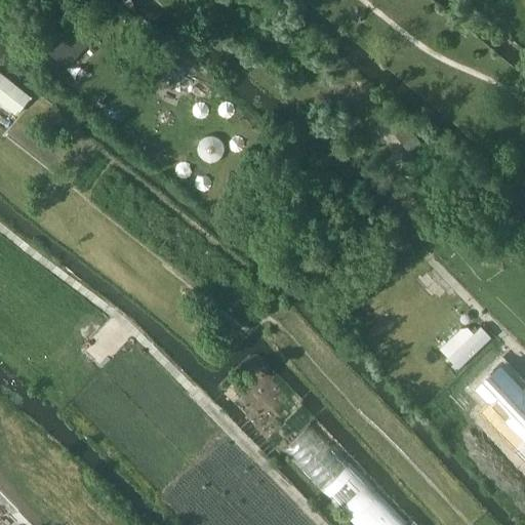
[(62,18),(39,43),(66,68),(89,43),(62,18)]
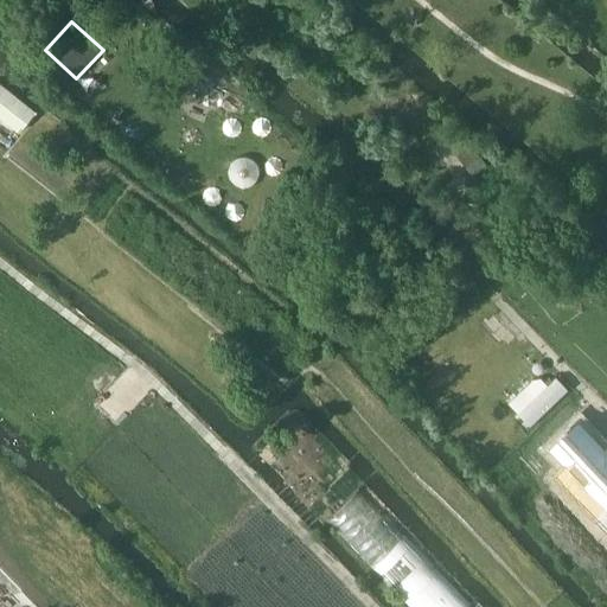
[(192,62),(183,94),(244,113),(250,93),(227,85),(230,74),(192,62)]
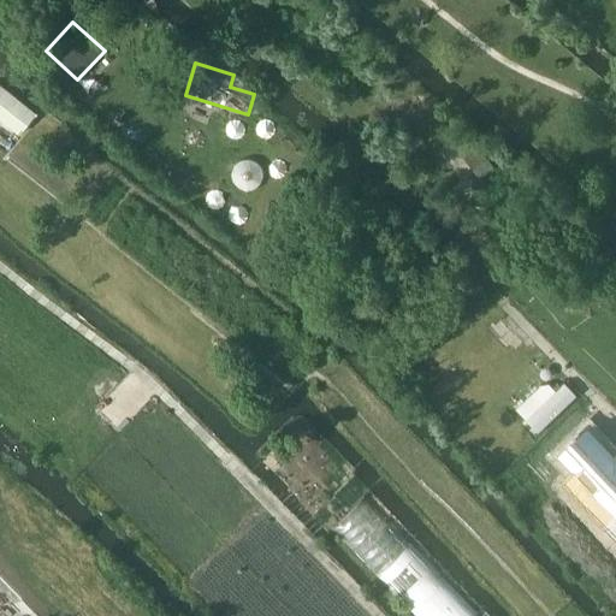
[(0,117),(21,132),(36,113),(0,84),(0,117)]
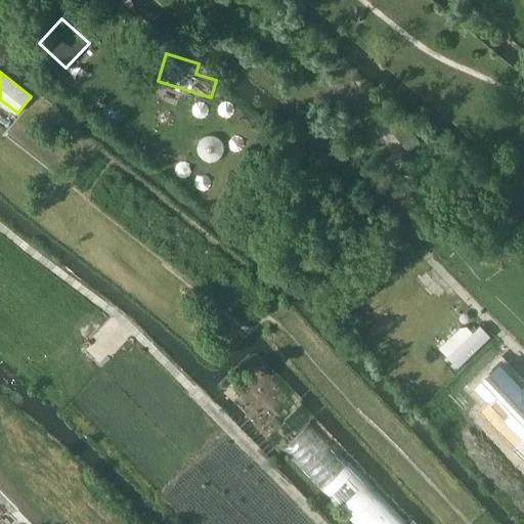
[(492,338),(481,325),(447,357),(460,369),(492,338)]
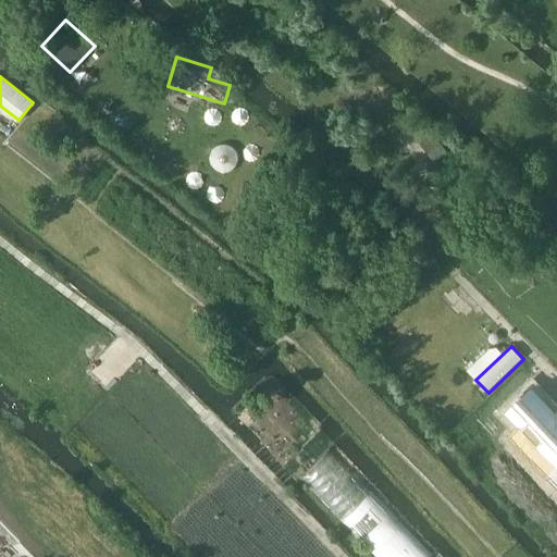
[(556,410),(542,395),(519,417),(553,454),(546,460),(555,470),(556,472),(556,410)]
